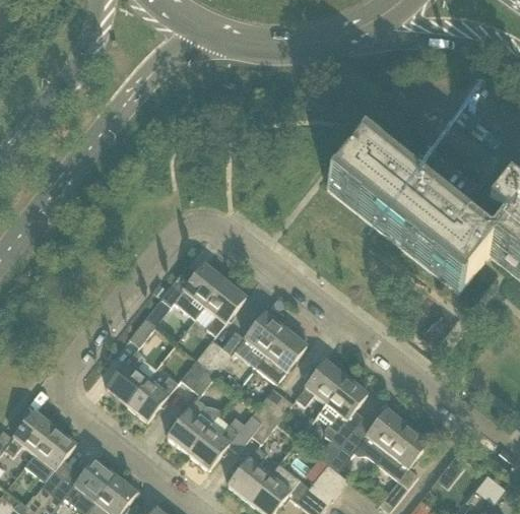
[(519,197),(519,185),(516,183),(474,236),(361,146),(361,145),(327,187),(459,292),(489,254),(493,250),(483,243),(519,197)]
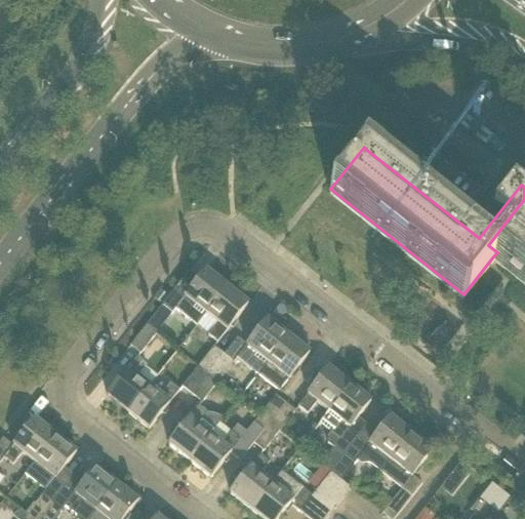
[(524,281),(524,199),(488,245),(497,252),(493,256),(524,281)]
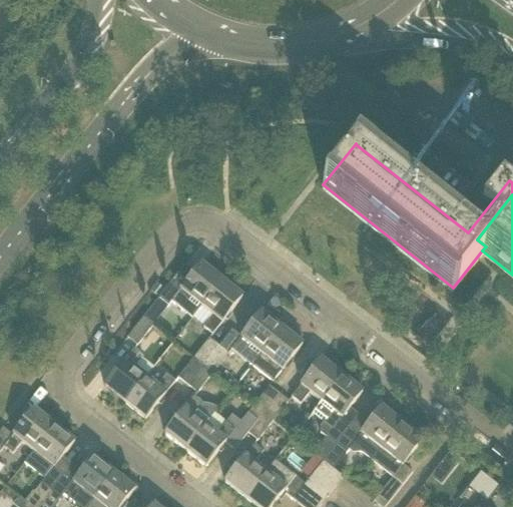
[(157,296),(168,303),(171,299),(180,306),(191,315),(200,304),(222,277),(201,261),(193,270),(180,287),(170,279),(165,286),(158,295),(157,296)]
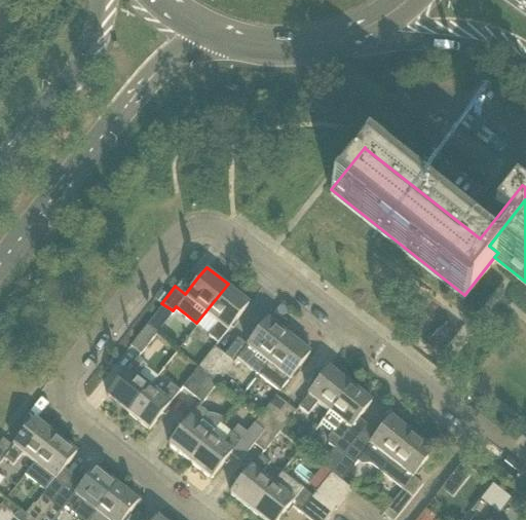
[(210,332),(218,339),(249,301),(228,284),(205,311),(218,321),(210,332)]
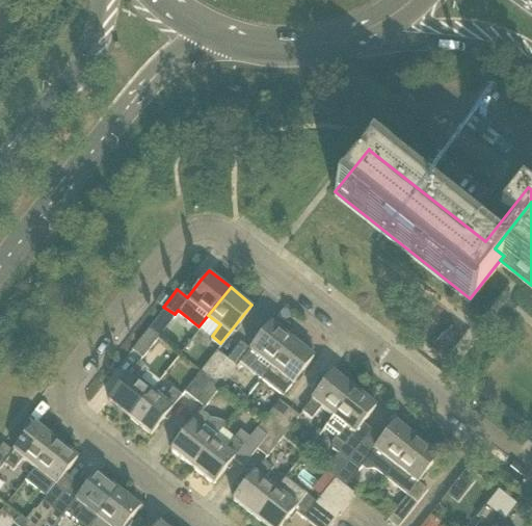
[(156,298),(164,306),(171,296),(162,290),(156,298)]
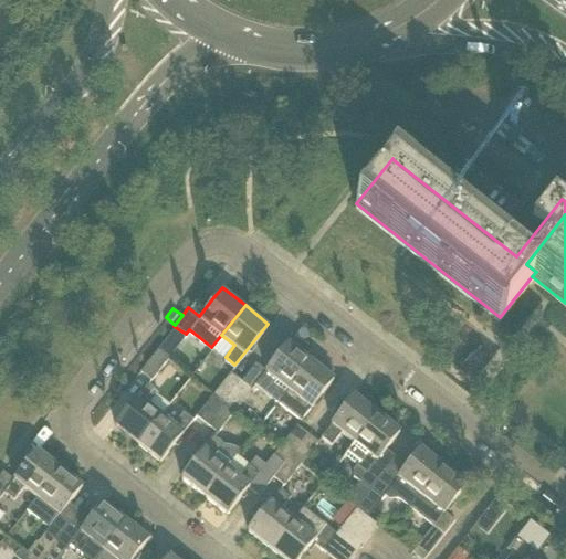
[(474,375),(503,346),(473,317),(446,346),(474,375)]
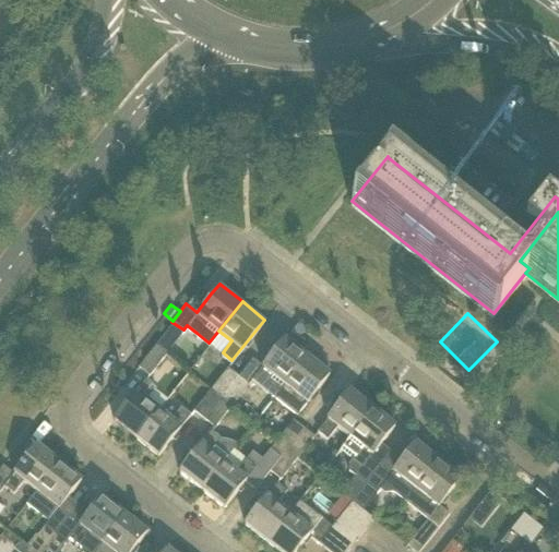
[(252,375),(262,383),(275,394),(307,354),(285,336),(263,363),(252,375)]
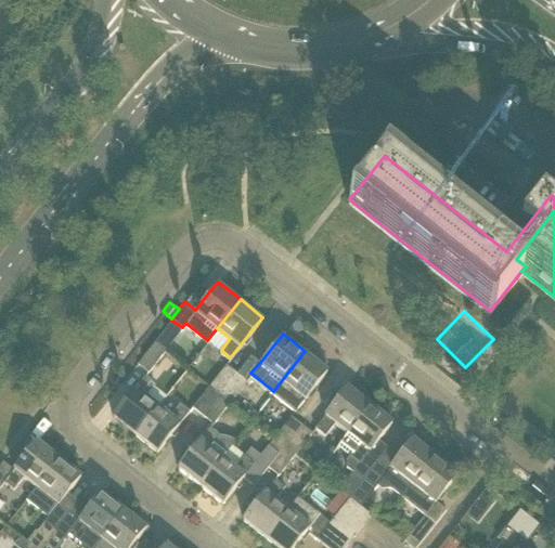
[(166,348),(155,339),(138,361),(149,369),(166,348)]
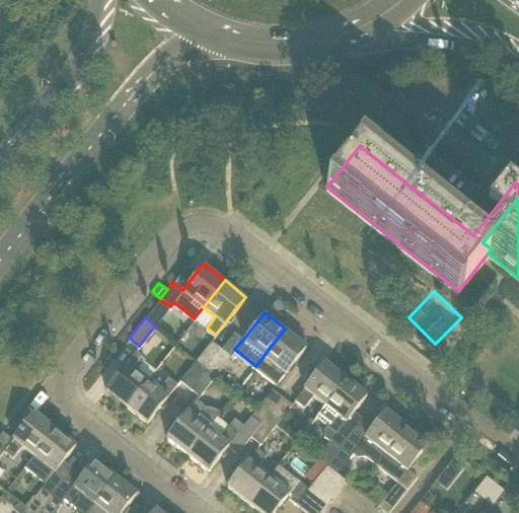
[(255,366),(276,382),(306,345),(285,328),(255,366)]
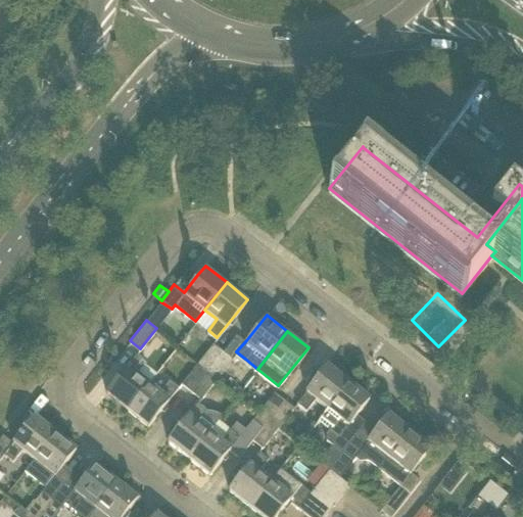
[(233,357),(236,351),(246,340),(236,333),(223,348),(233,357)]
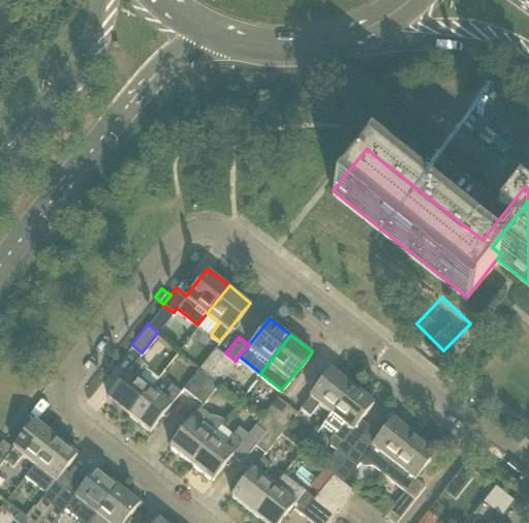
[(225,352),(216,345),(200,365),(210,373),(225,352)]
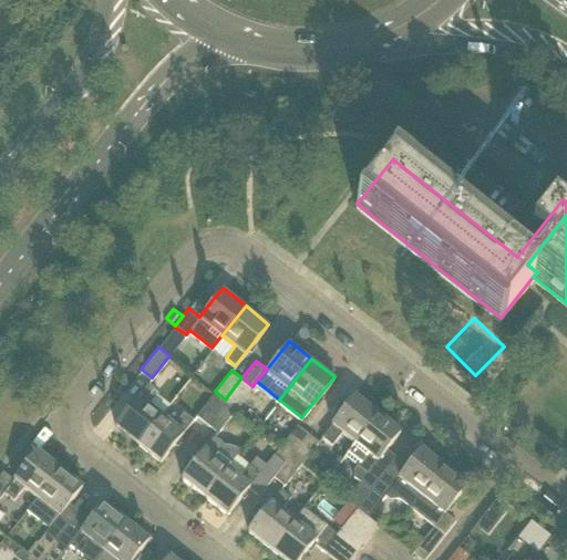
[(236,408),(253,386),(241,377),(225,400),(236,408)]
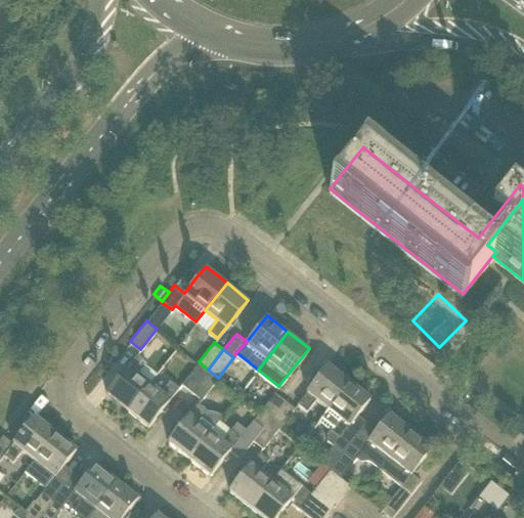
[(148,382),(136,373),(146,359),(137,353),(106,391),(128,407),(148,382)]
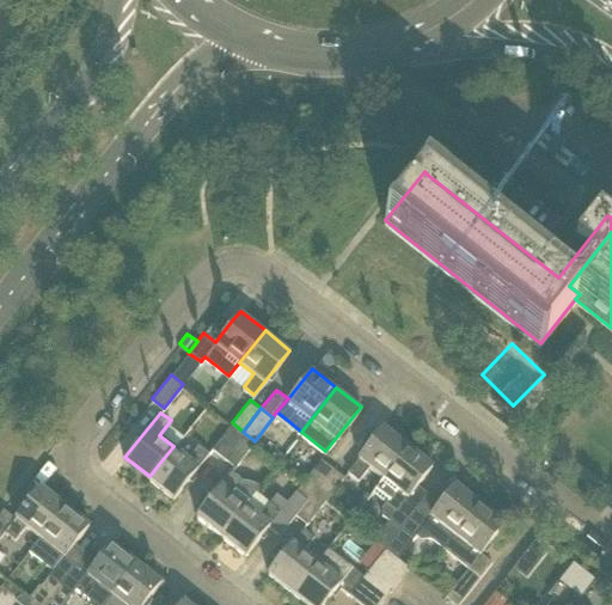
[(232,422),(213,446),(225,456),(243,432),(232,422)]
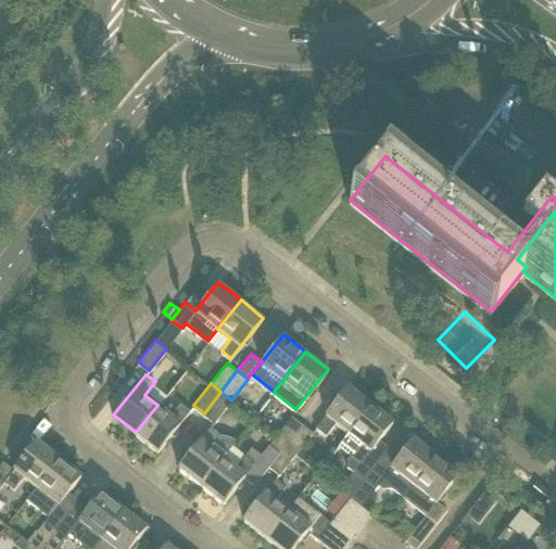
[(370,403),(348,385),(315,426),(325,435),(335,423),(346,432),(370,403)]
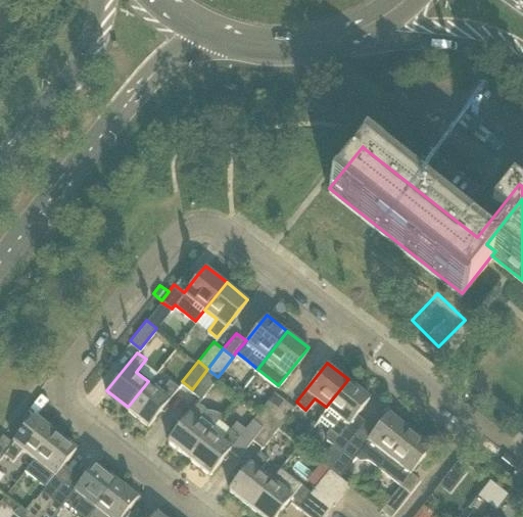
[(192,389),(202,397),(218,377),(207,369),(192,389)]
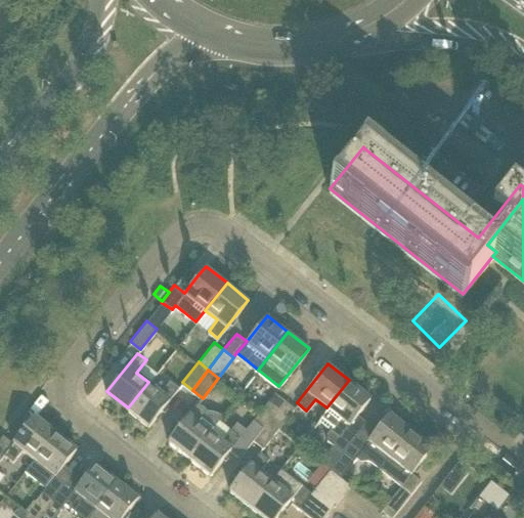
[(148,382),(128,407),(148,425),(178,387),(179,386),(170,379),(169,380),(160,391),(148,382)]
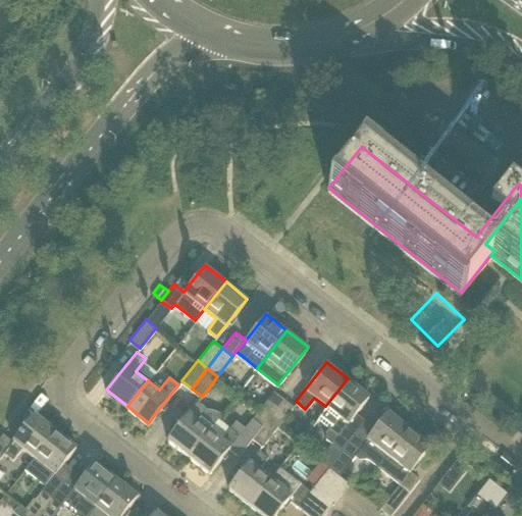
[(325,406),(317,417),(329,426),(325,430),(326,437),(331,441),(342,449),(360,425),(351,418),(369,396),(348,378),(325,406)]
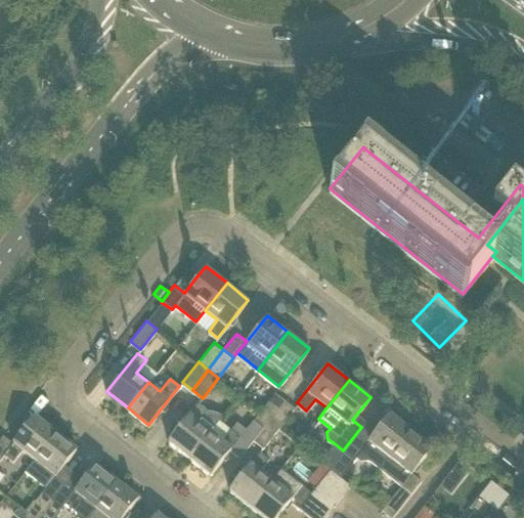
[(285,398),(275,391),(259,411),(269,419),(285,398)]
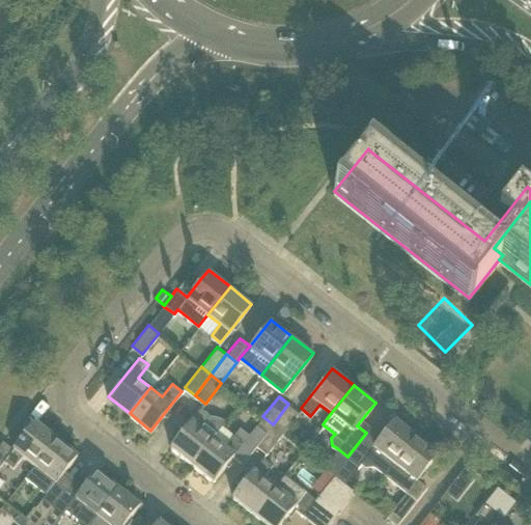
[(283,432),(299,412),(288,404),(273,424),(283,432)]
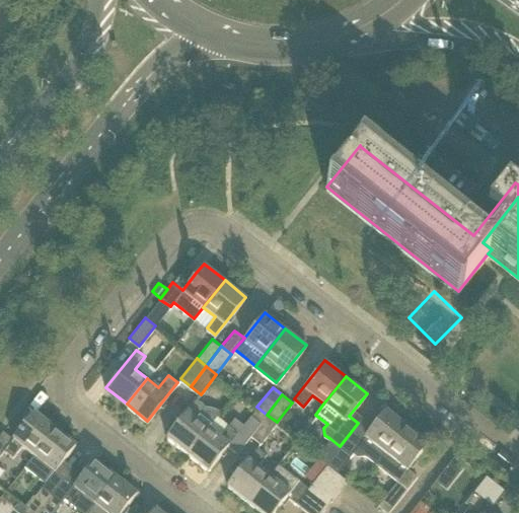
[(208,427),(218,414),(221,410),(216,407),(213,406),(210,406),(206,406),(196,398),(166,436),(188,452),(208,427)]
